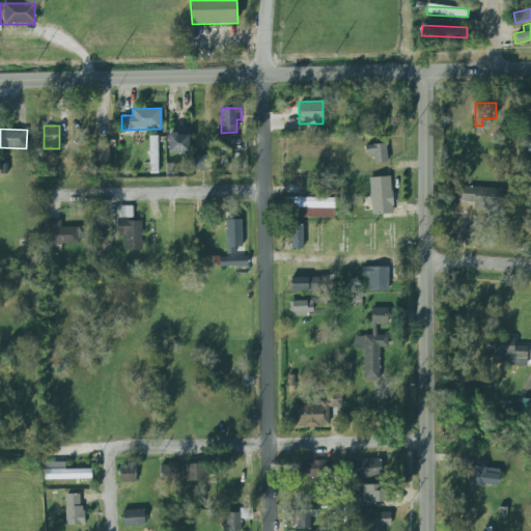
[(168,154),(189,154),(189,134),(169,134),(168,154)]
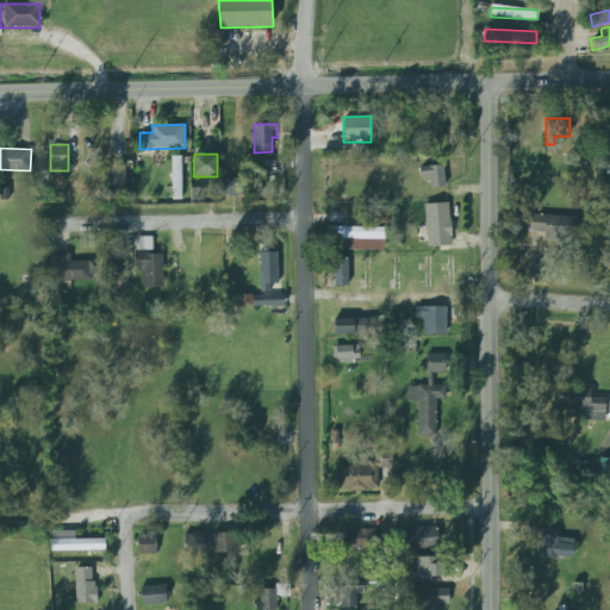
[(181,156),(172,156),(172,199),(182,199),(181,156)]
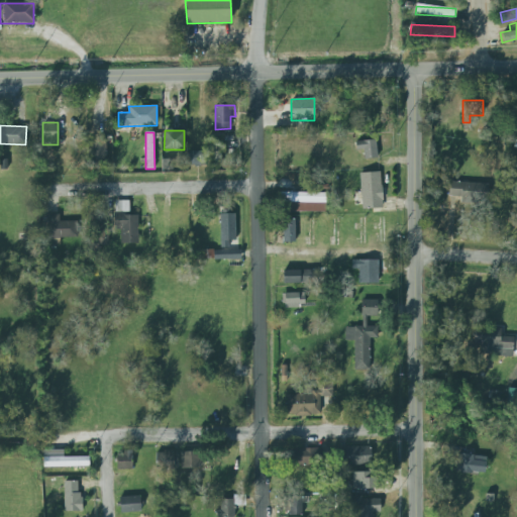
[(356,150),(364,149),(365,160),(378,158),(376,139),(355,141),(356,150)]
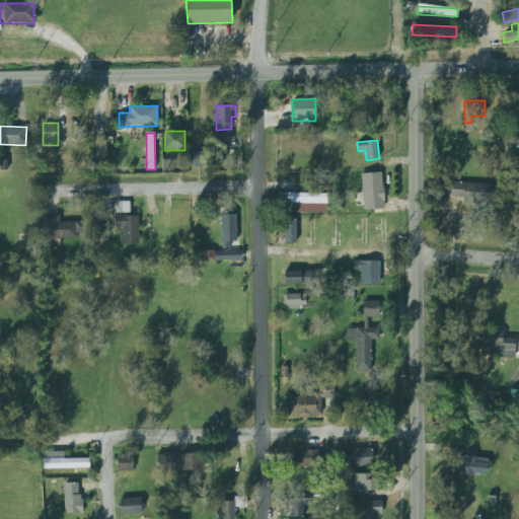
[(88,165),(106,164),(106,141),(87,141),(88,165)]
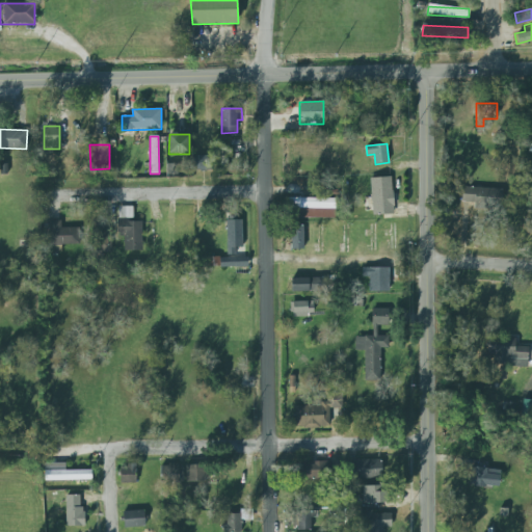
[(206,170),(207,156),(194,156),(194,170),(206,170)]
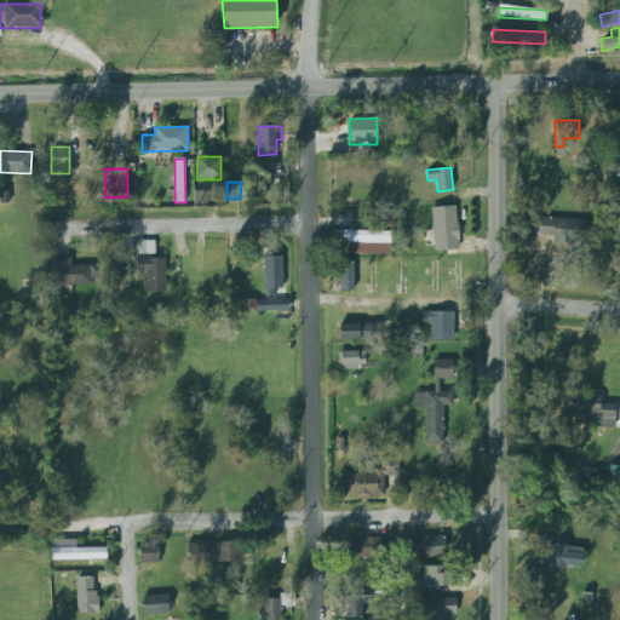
[(430,205),(435,250),(460,248),(461,240),(458,204),(430,205)]
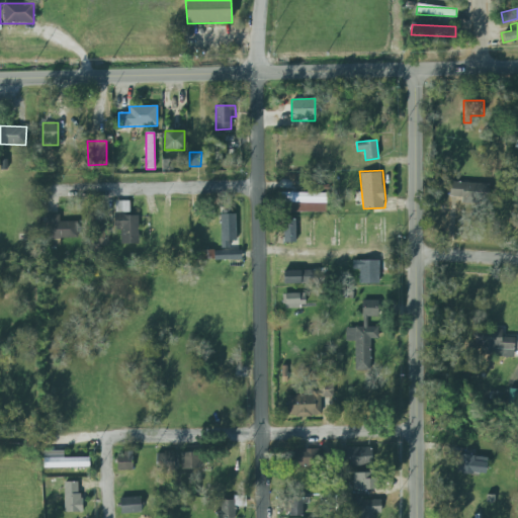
[(461,197),(461,202),(489,203),(489,183),(450,182),(449,197),(461,197)]
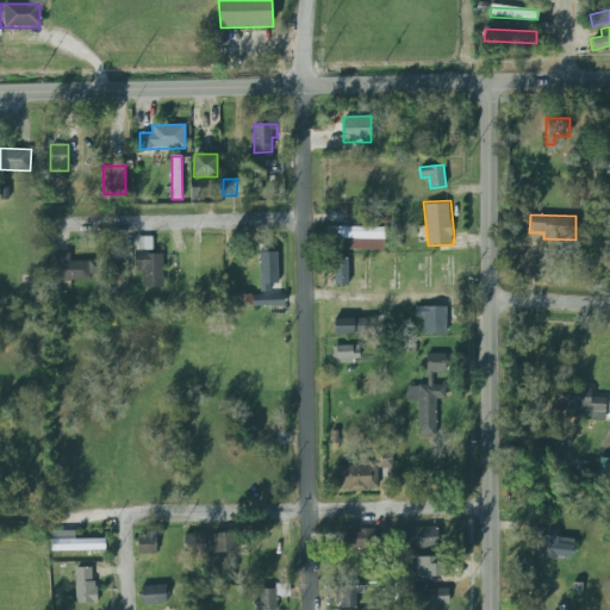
[(384,250),(385,228),(331,226),(331,249),(384,250)]
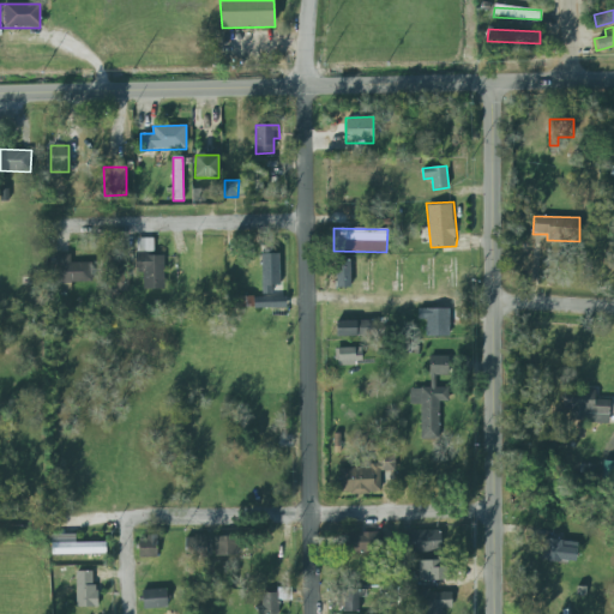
[(164,289),(163,256),(154,256),(154,238),(134,239),(136,274),(143,274),(143,289),(164,289)]
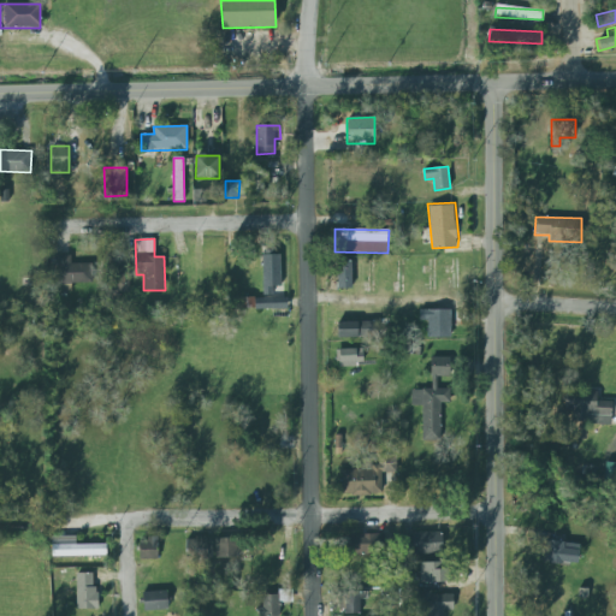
[(107,254),(108,294),(129,292),(128,254),(107,254)]
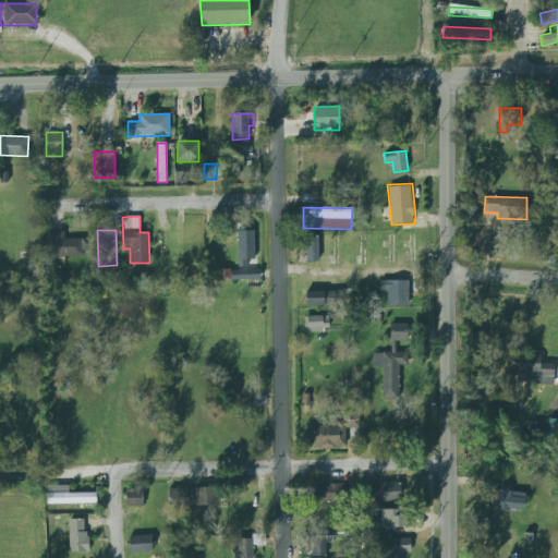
[(254,230),(238,231),(239,267),(247,267),(247,259),(255,259),(254,230)]
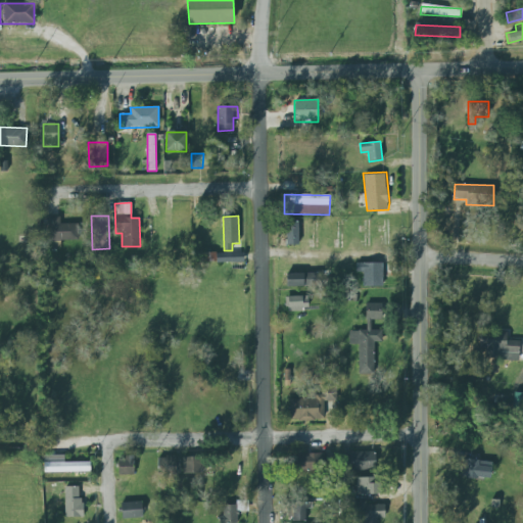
[(79,224),(60,224),(60,217),(47,217),(48,241),(80,240),(79,224)]
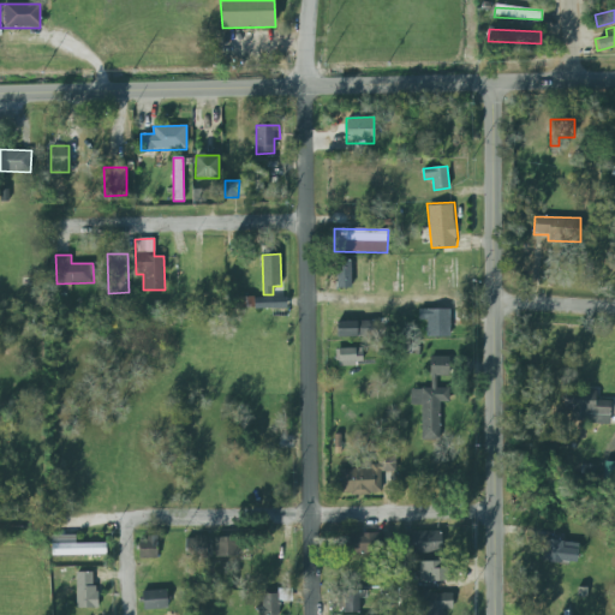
[(351,288),(351,261),(336,261),(338,288),(351,288)]
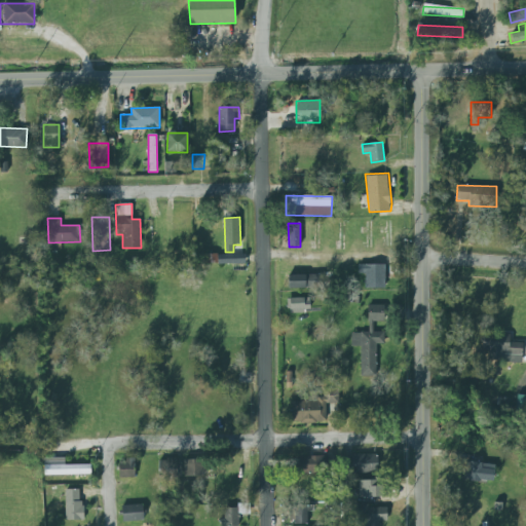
[(245,255),(204,256),(204,264),(245,263),(245,255)]
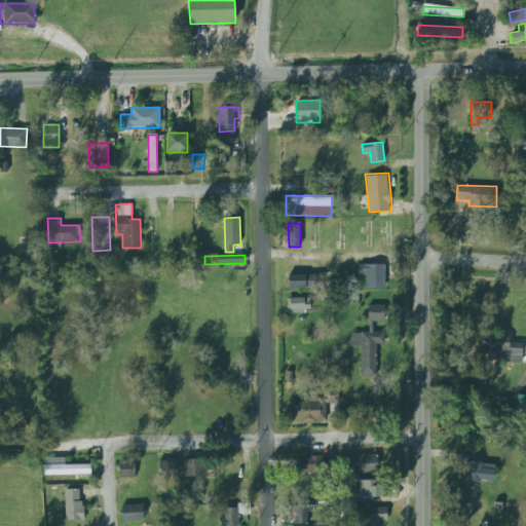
[(360,265),(361,289),(385,289),(384,264),(360,265)]
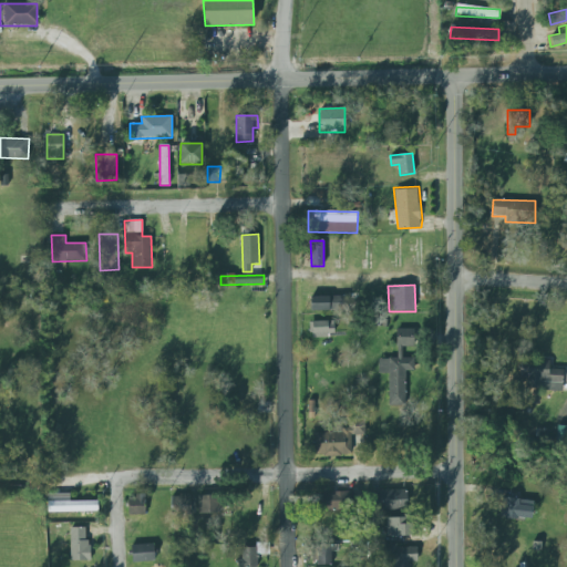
[(311,311),(348,310),(347,296),(310,297),(311,311)]
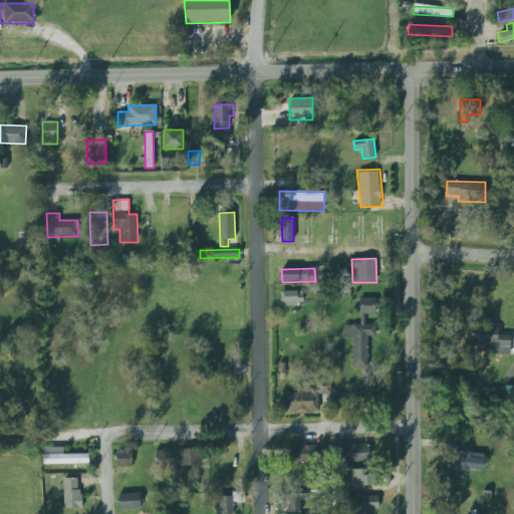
[(302,291),(280,291),(281,305),(303,304),(302,291)]
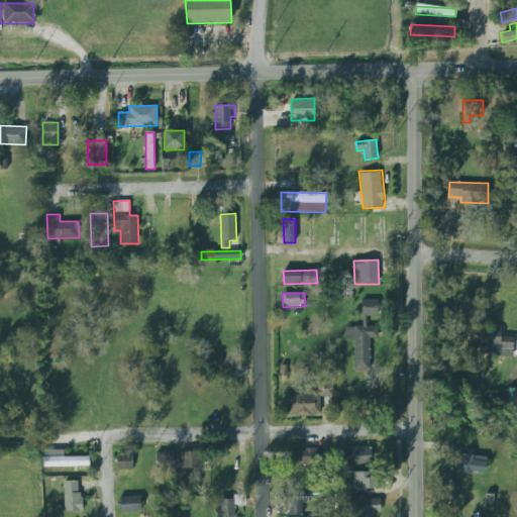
[(370,371),(370,338),(378,338),(378,326),(367,326),(367,316),(378,316),(378,300),(362,300),(362,327),(345,327),(345,341),(354,340),(354,371),(370,371)]
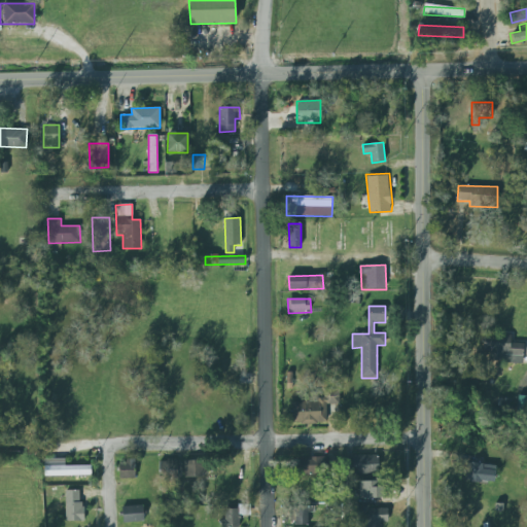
[(511,335),(511,342),(524,343),(523,363),(503,362),(503,360),(489,360),(490,352),(483,351),(484,332),(511,335)]
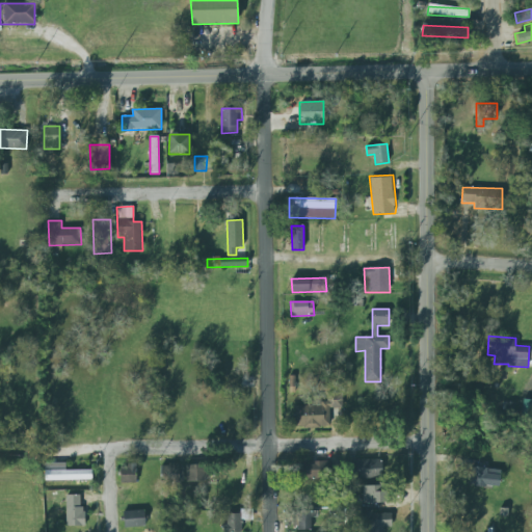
[(342,393),(326,393),(326,400),(313,400),(313,406),(295,406),(295,428),(329,427),(329,408),(342,408),(342,393)]
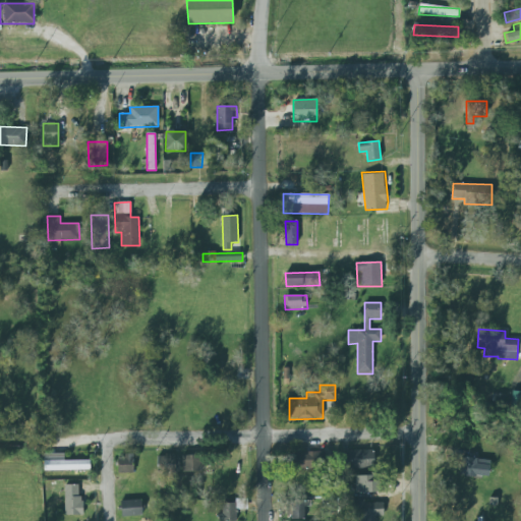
[(373,469),(373,450),(348,451),(348,469),(373,469)]
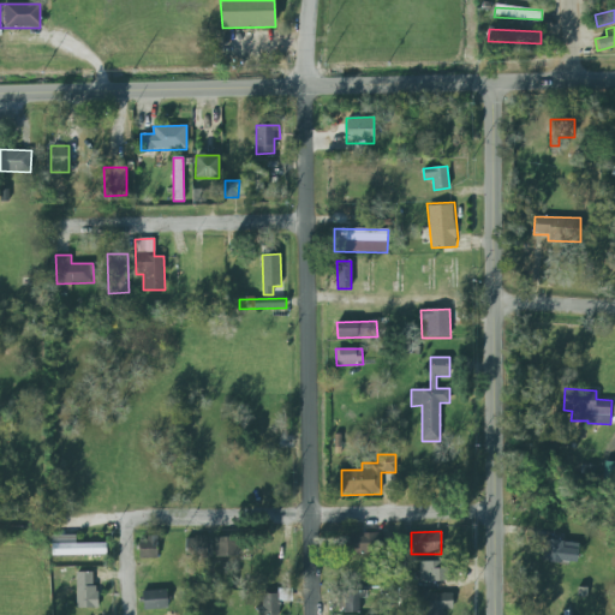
[(383,533),(346,535),(346,555),(383,554),(383,533)]
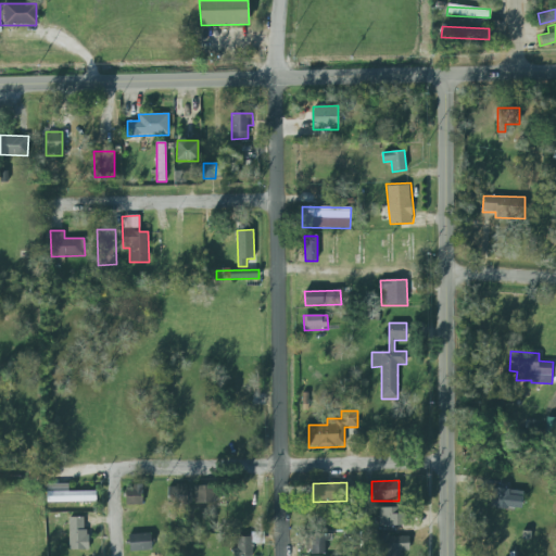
[(68,492),(67,483),(47,484),(47,502),(97,502),(96,491),(68,492)]
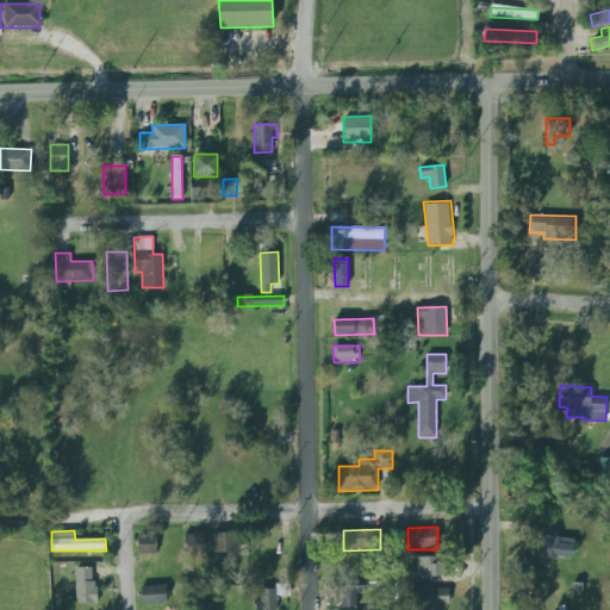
[(156,534),(138,533),(138,554),(156,554),(156,534)]
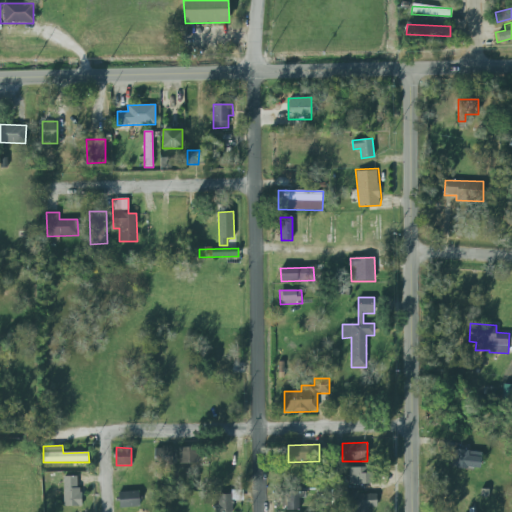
[(155,465),(172,465),(172,447),(154,447),(155,465)]
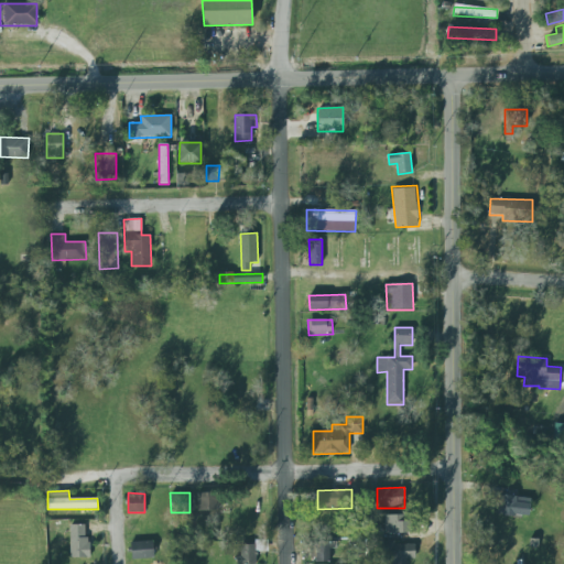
[(197,510),(218,511),(219,492),(197,492),(197,510)]
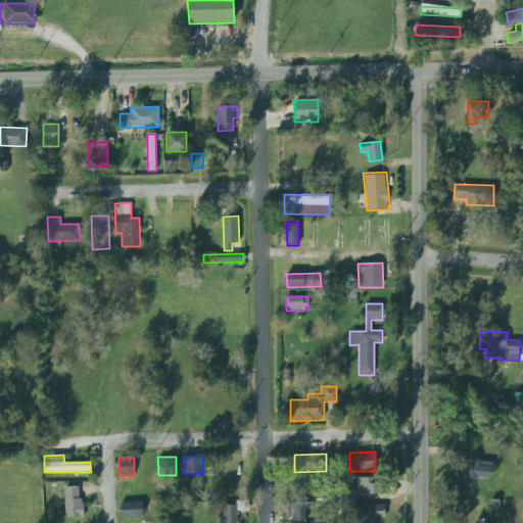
[(491,479),(491,462),(464,460),(463,478),(491,479)]
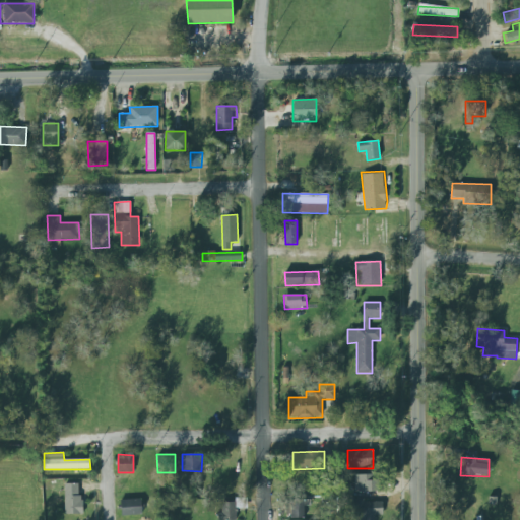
[(353,492),(379,492),(379,474),(353,475),(353,492)]
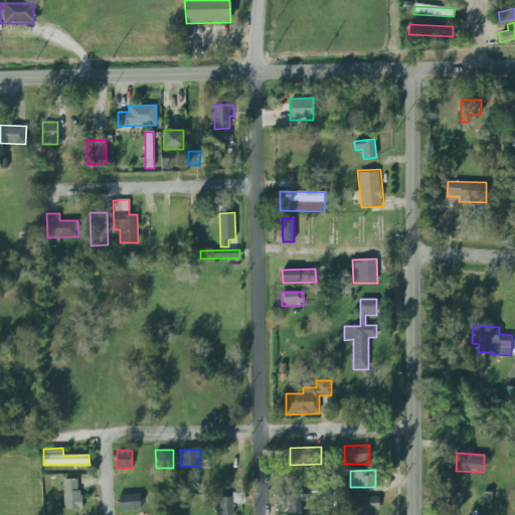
[(64,509),(63,479),(77,479),(77,490),(80,490),(80,495),(82,495),(82,509),(64,509)]
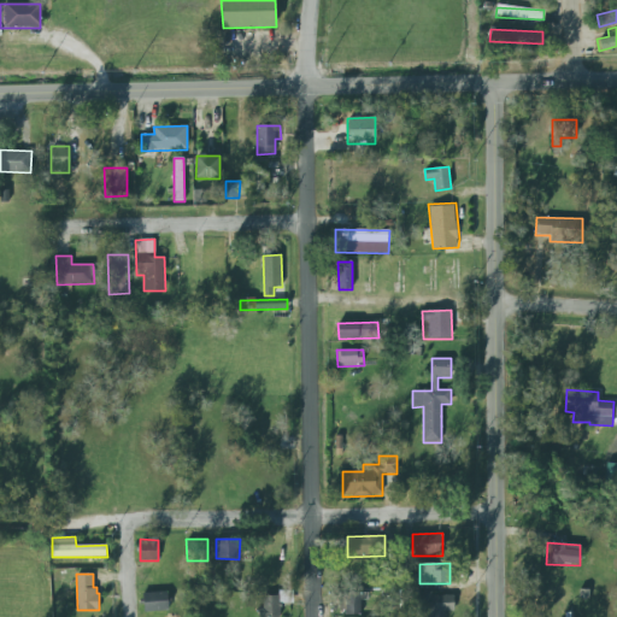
[(168,611),(168,592),(144,593),(144,612),(168,611)]
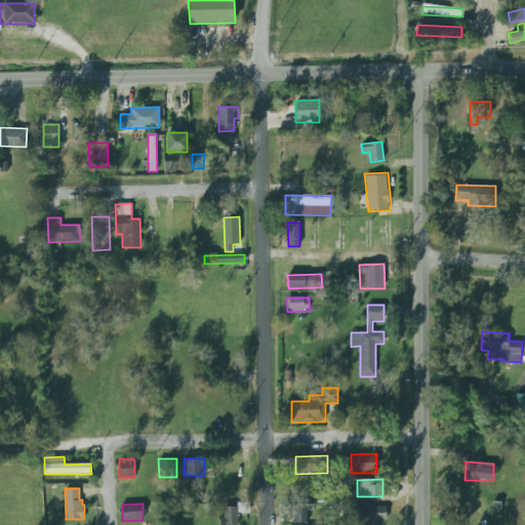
[(307,511),(314,511),(314,505),(291,505),(291,523),(307,523),(307,511)]
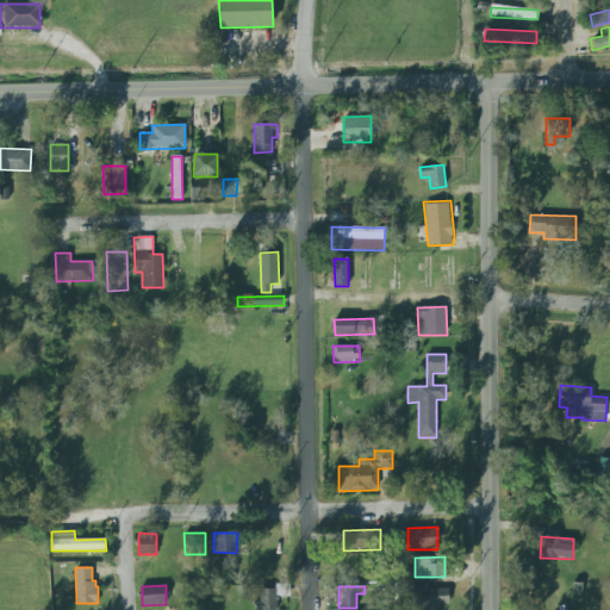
[(260,589),(277,587),(277,593),(278,593),(278,599),(277,599),(277,609),(255,609),(255,601),(261,601),(260,589)]
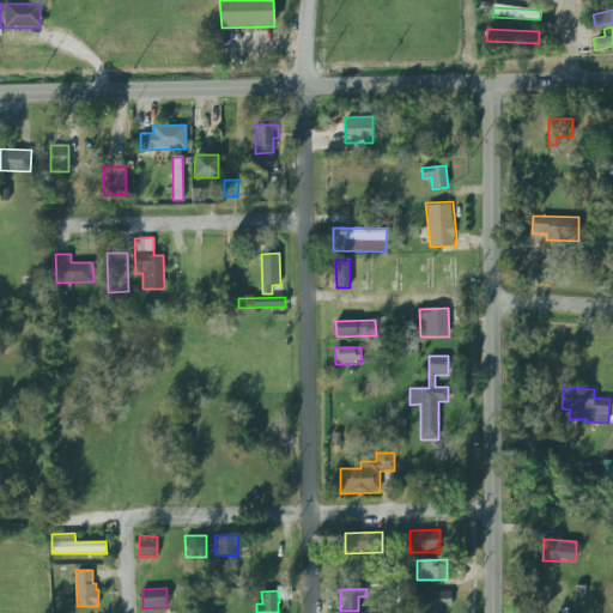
[(450,590),(419,590),(419,612),(441,612),(442,608),(451,608),(450,590)]
